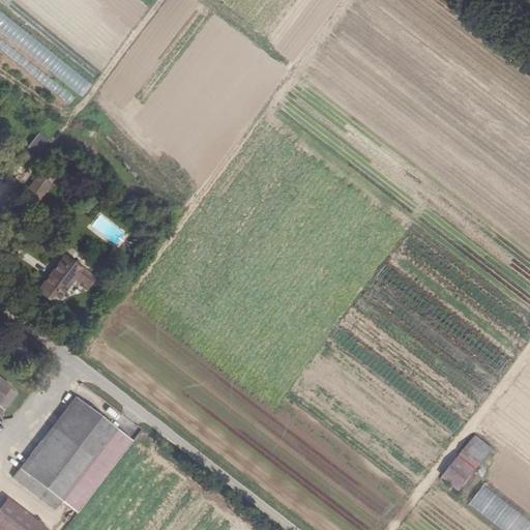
[(0,51),(48,86),(54,78),(0,38),(0,51)]
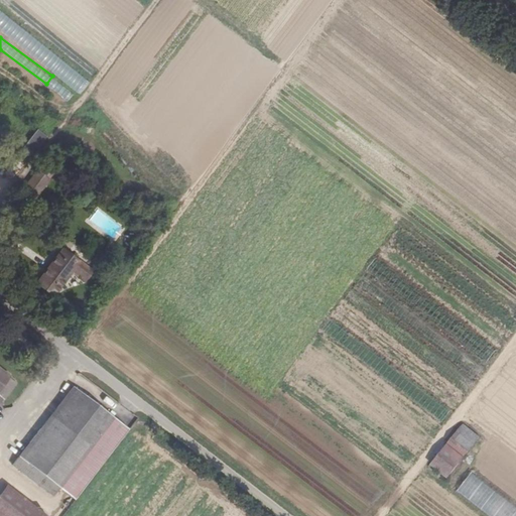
[(34,156),(48,137),(38,129),(24,148),(34,156)]
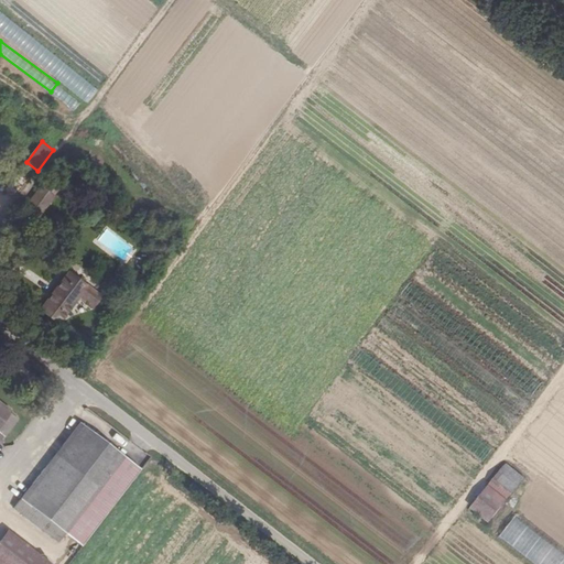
[(134,274),(148,258),(140,251),(127,269),(134,274)]
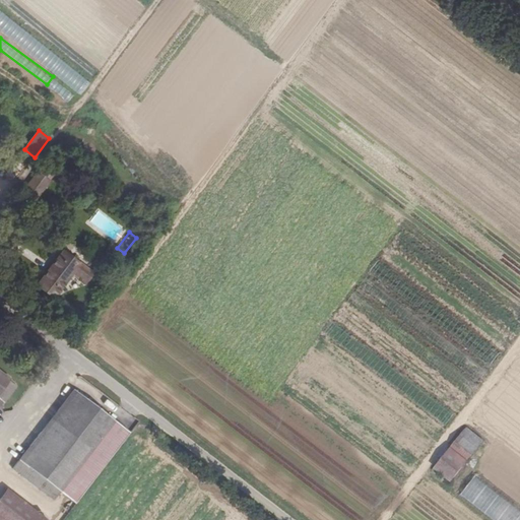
[(84,281),(90,273),(61,250),(36,284),(54,299),(73,272),(84,281)]
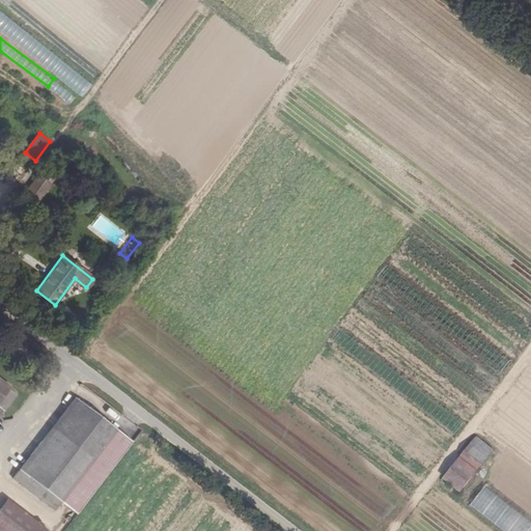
[(0,381),(0,407),(4,411),(17,394),(0,381)]
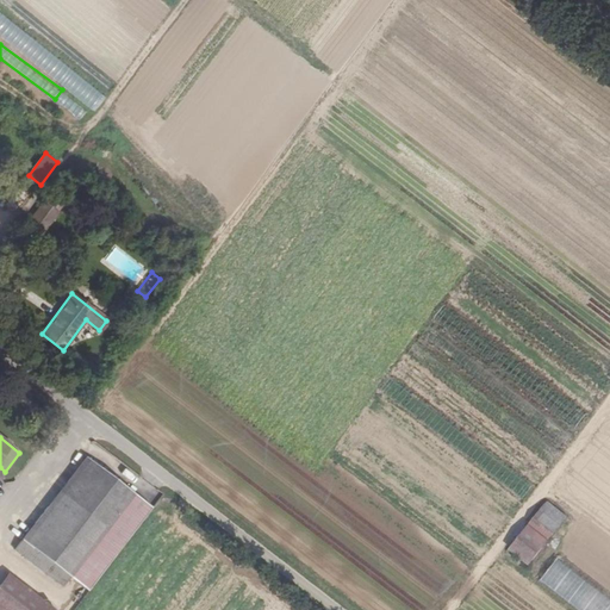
[(45,524),(37,518),(12,549),(61,586),(69,577),(87,592),(150,509),(85,458),(75,468),(85,477),(45,524)]
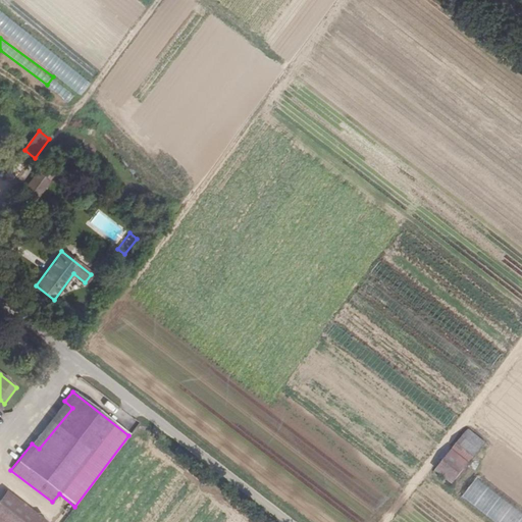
[(72,408),(64,401),(32,444),(39,449),(72,408)]
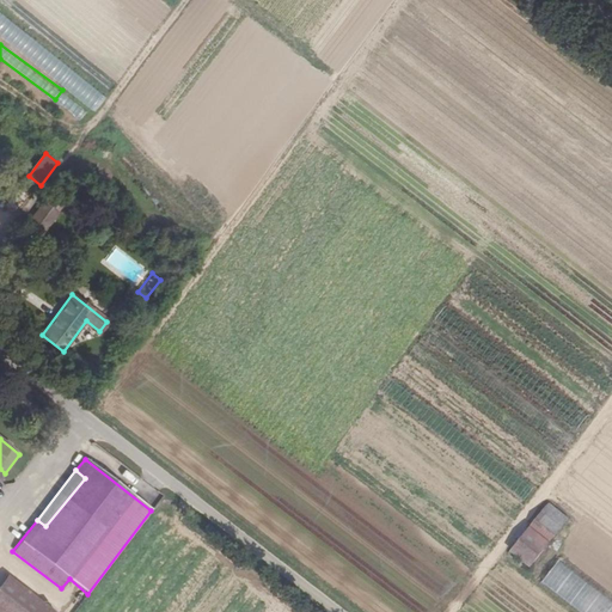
[(548,503),(530,526),(549,542),(568,518),(548,503)]
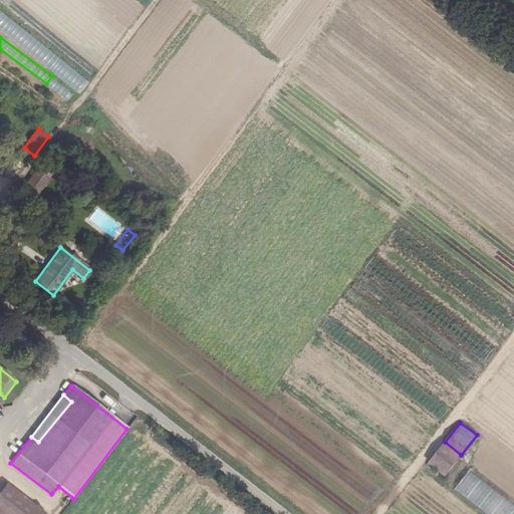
[(461,455),(445,442),(429,462),(445,475),(461,455)]
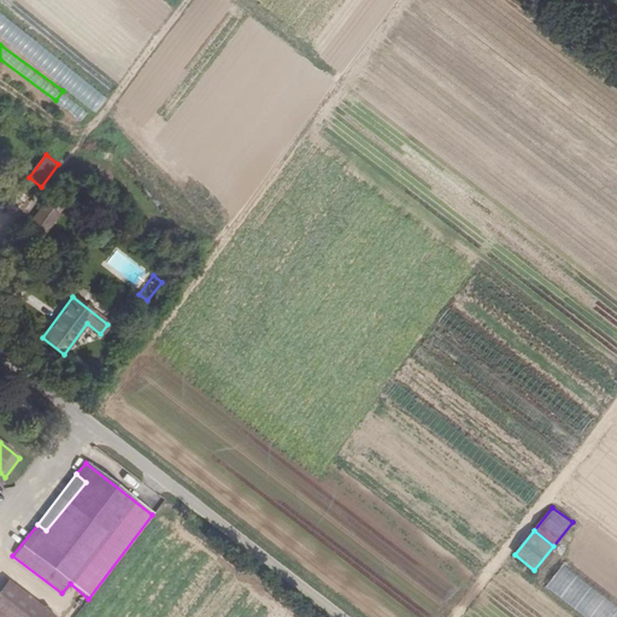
[(616,616),(616,606),(563,568),(547,589),(585,616),(616,616)]
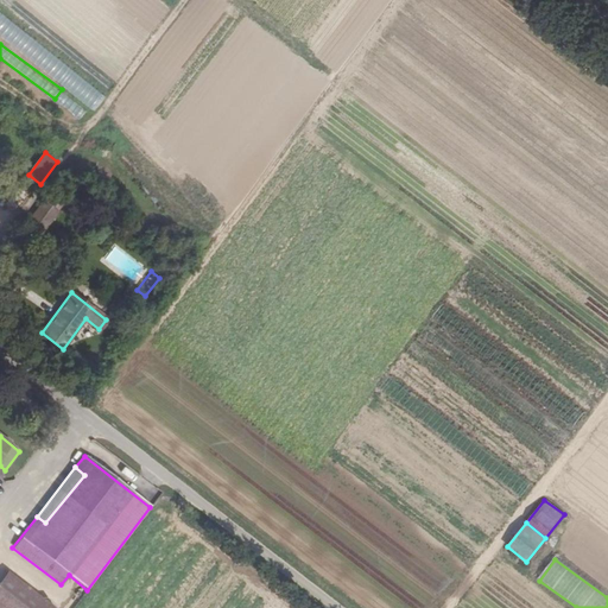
[(50,607),(52,606),(6,570),(0,577),(0,607),(50,607)]
